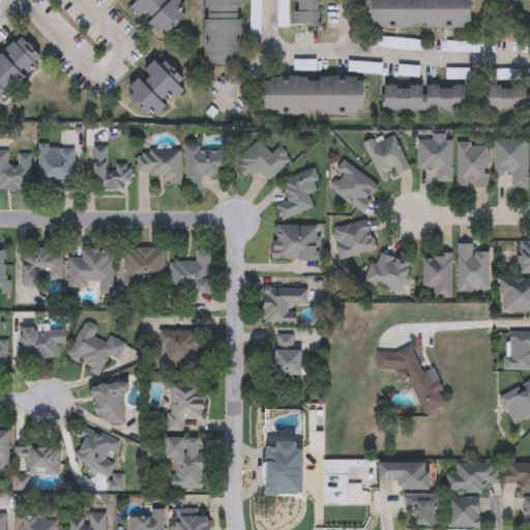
[(131,7),(137,3),(134,0),(181,0),(187,6),(181,11),(187,18),(163,40),(131,7)]
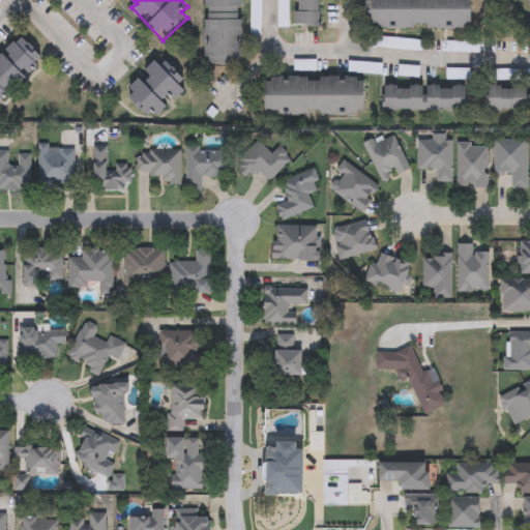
[(242,0),(241,64),(204,64),(205,0),(242,0)]
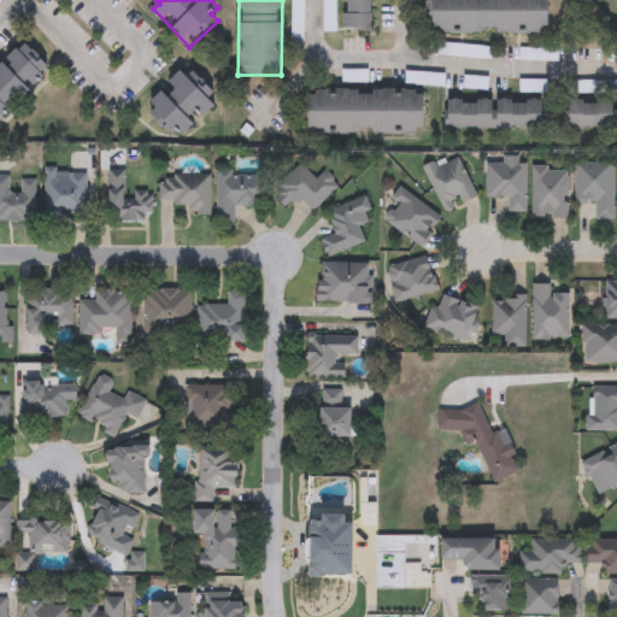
[(293,0),(304,0),(304,39),(293,39),(293,0)]
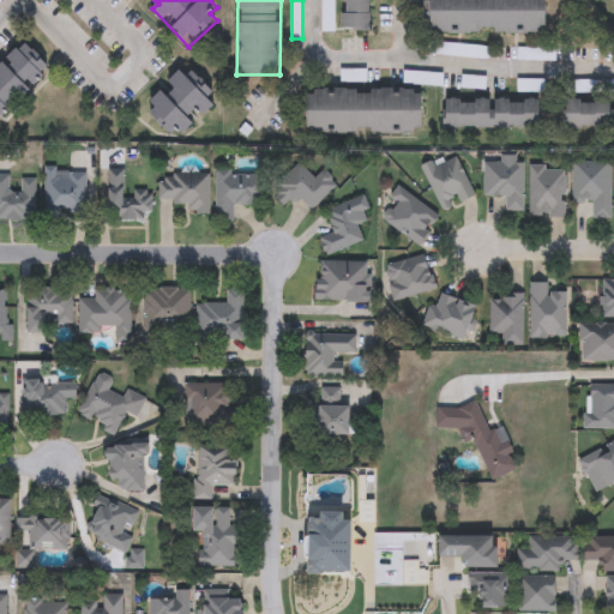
[(373,0),(373,30),(343,30),(343,0),(373,0)]
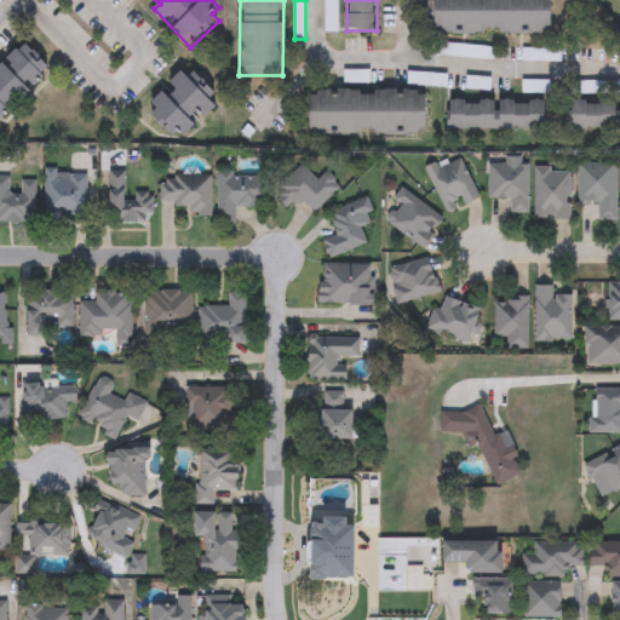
[(436,0),(554,0),(554,34),(436,32),(436,0)]
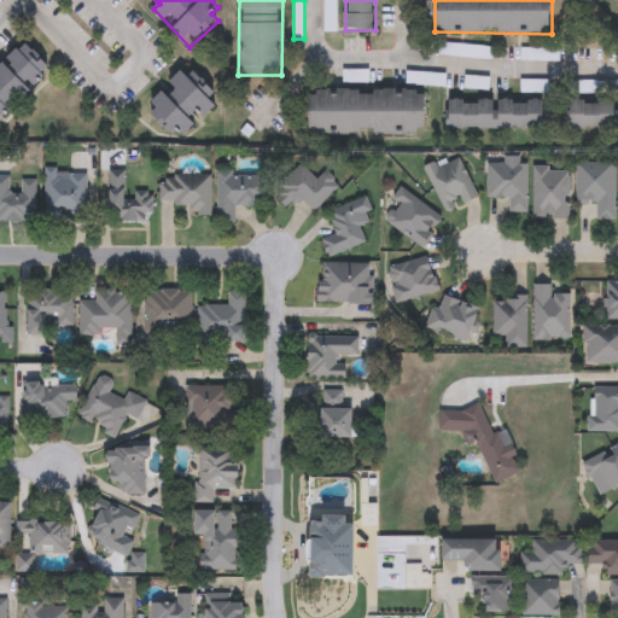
[(0,121),(0,65),(24,41),(52,69),(0,121)]
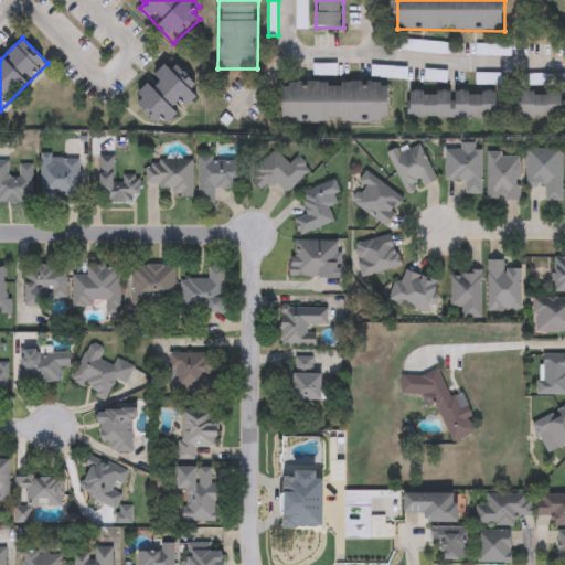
[(198,94),(163,128),(132,98),(167,64),(198,94)]
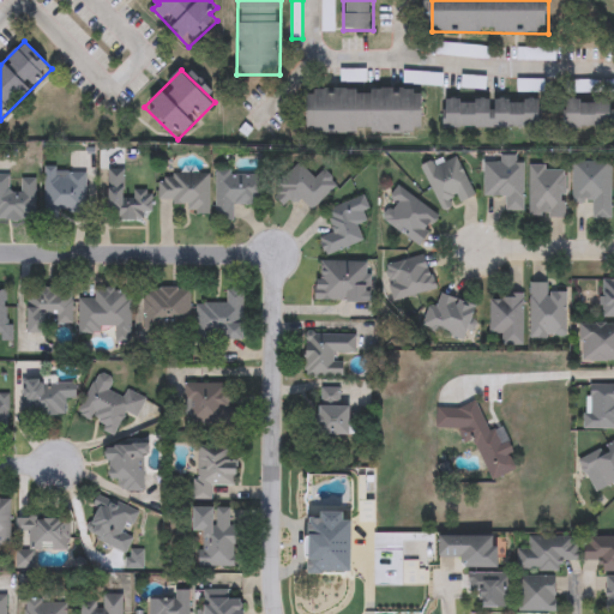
[(308,133),(308,89),(425,89),(425,133),(308,133)]
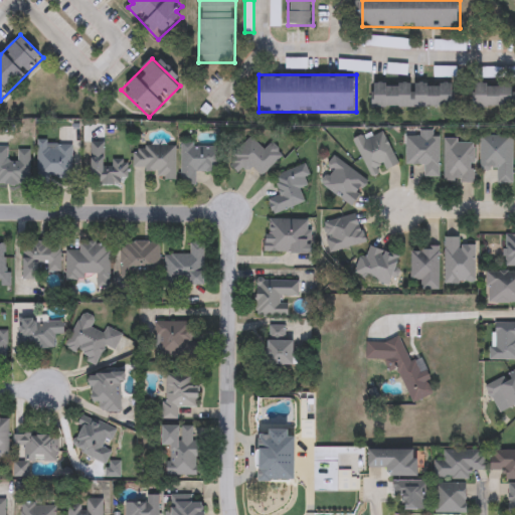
[(514,108),(477,108),(477,82),(514,82),(514,108)]
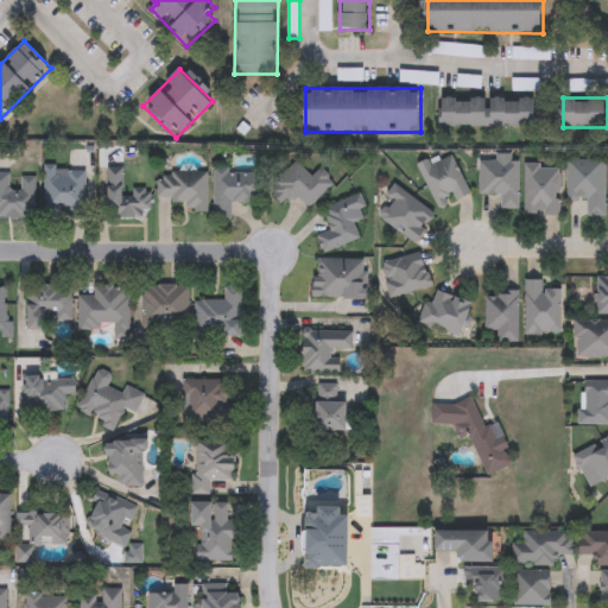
[(538,99),(538,127),(443,127),(443,99),(538,99)]
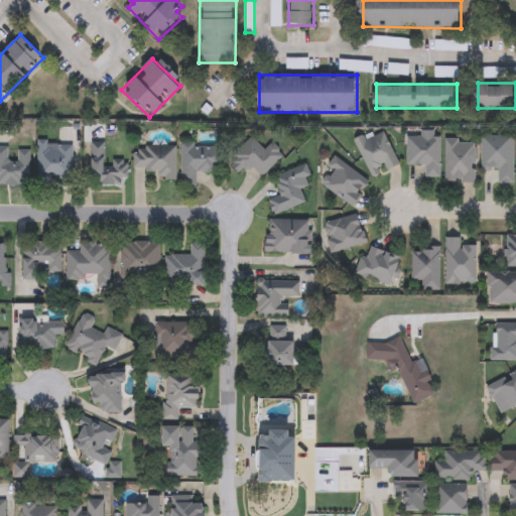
[(372,177),(356,142),(384,130),(400,165),(372,177)]
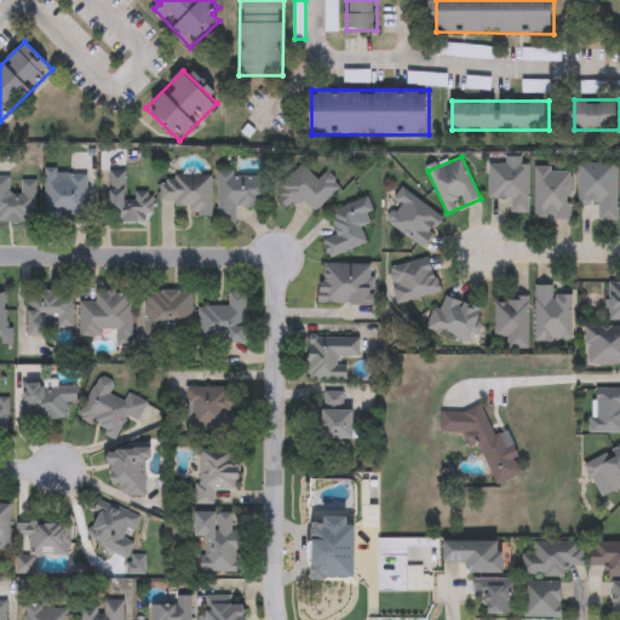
[(618,161),(618,220),(601,220),(601,205),(581,205),(581,161),(618,161)]
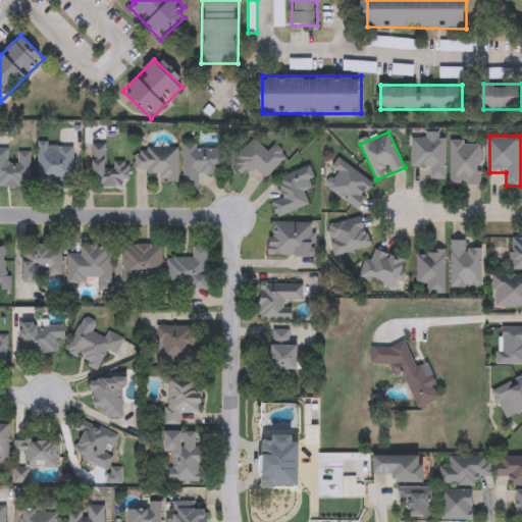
[(447,138),(447,179),(430,179),(430,167),(412,167),(412,138),(447,138)]
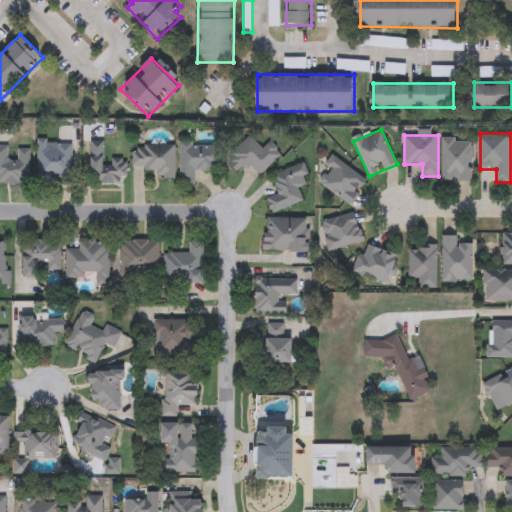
[(283,154),(260,176),(249,164),(239,173),(226,159),(250,136),(263,150),(271,142),(283,154)]
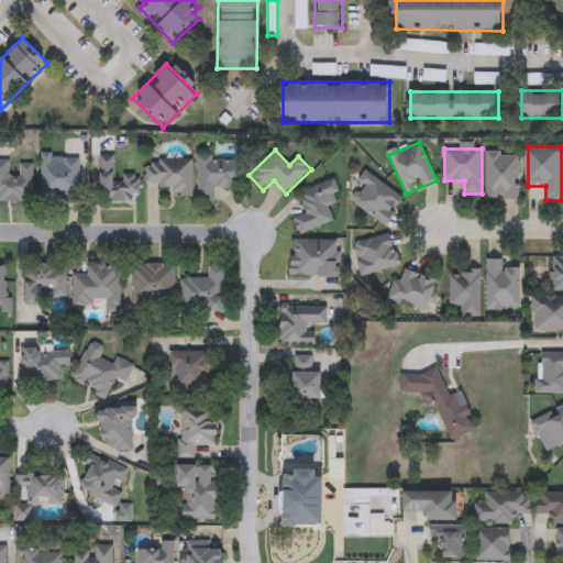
[(519,200),(486,200),(486,153),(519,153),(519,200)]
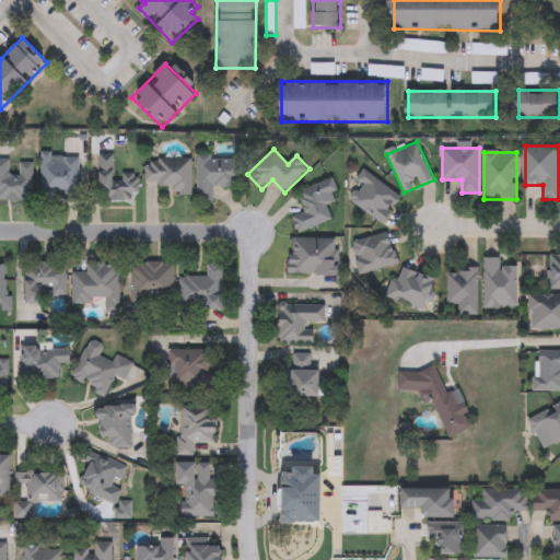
[(41,154),(78,154),(78,195),(41,196),(41,154)]
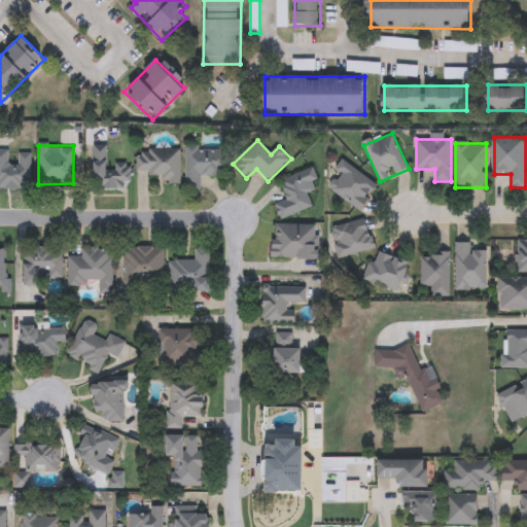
[(94,188),(94,146),(109,146),(109,163),(130,163),(130,188),(94,188)]
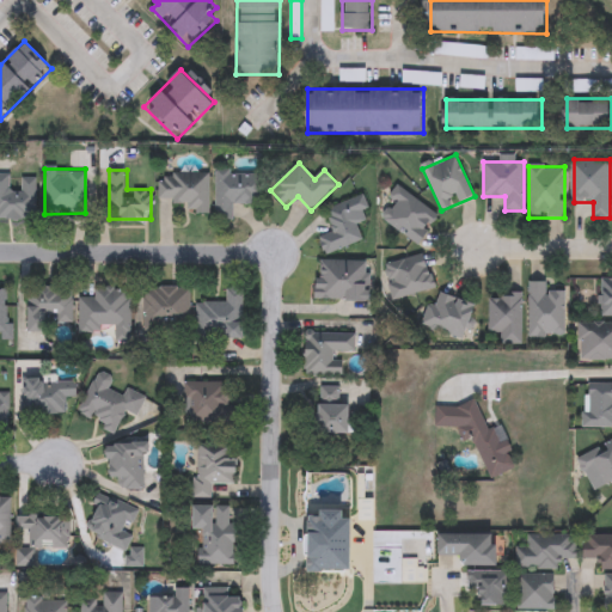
[(233,204),(233,219),(215,219),(215,171),(267,171),(267,204),(233,204)]
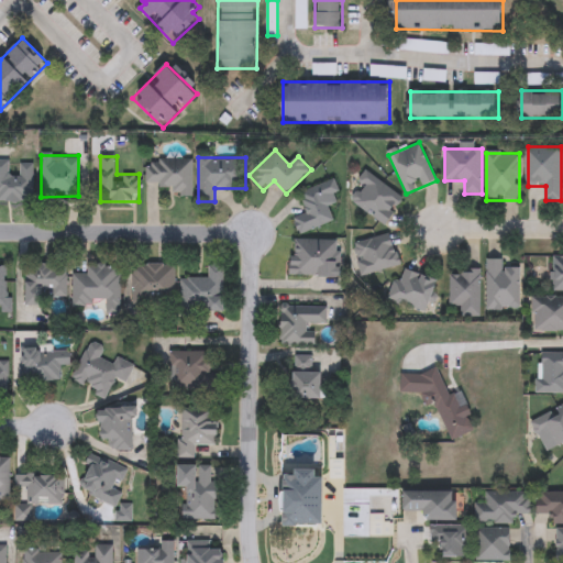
[(146,185),(146,159),(192,161),(192,197),(170,197),(170,186),(146,185)]
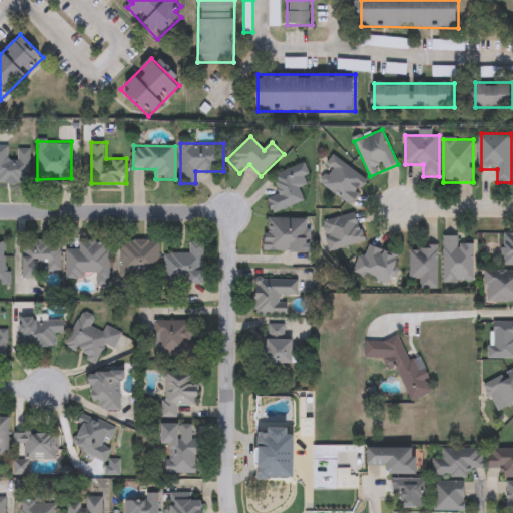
[(0,147),(9,147),(9,158),(17,158),(17,148),(30,148),(30,184),(0,184),(0,147)]
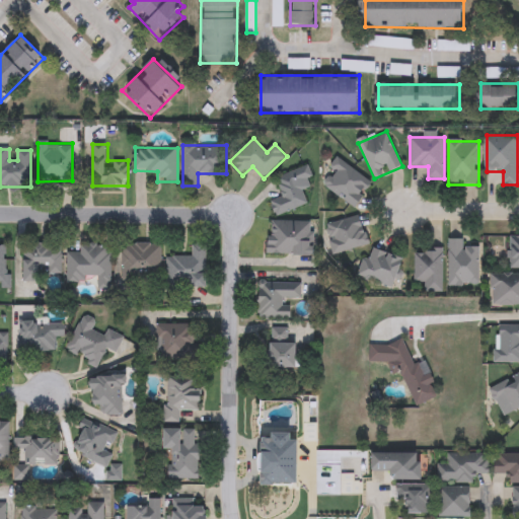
[(336,172),(329,167),(338,157),(372,186),(353,209),(324,186),(336,172)]
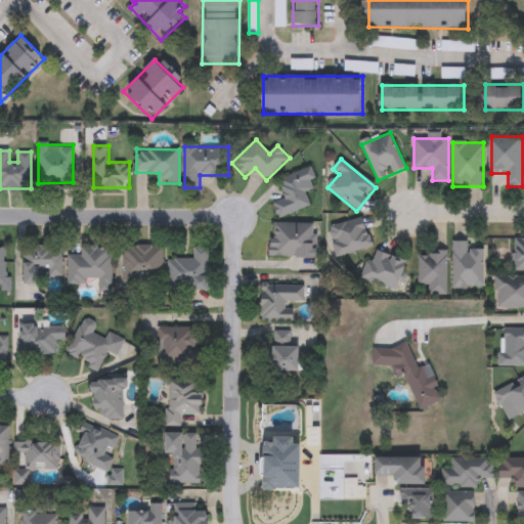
[(306,193),(311,208),(277,218),(272,202),(285,199),(278,179),(312,168),(315,180),(312,181),(315,190),(306,193)]
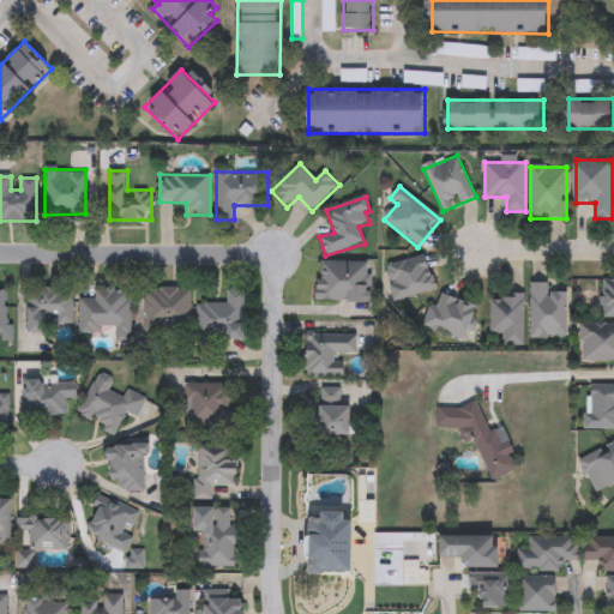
[(435,292),(392,301),(384,266),(428,257),(435,292)]
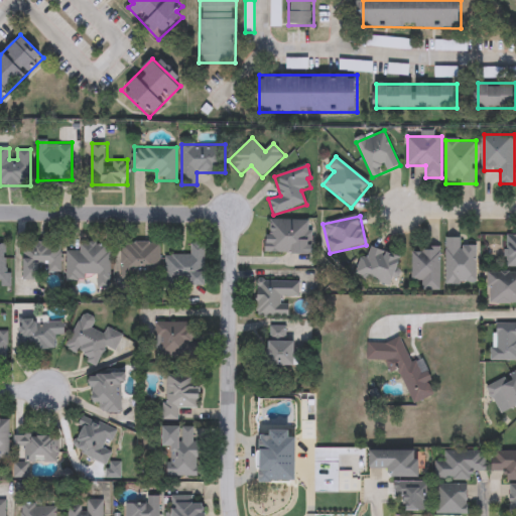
[(267,220),(313,221),(312,255),(267,254),(267,220)]
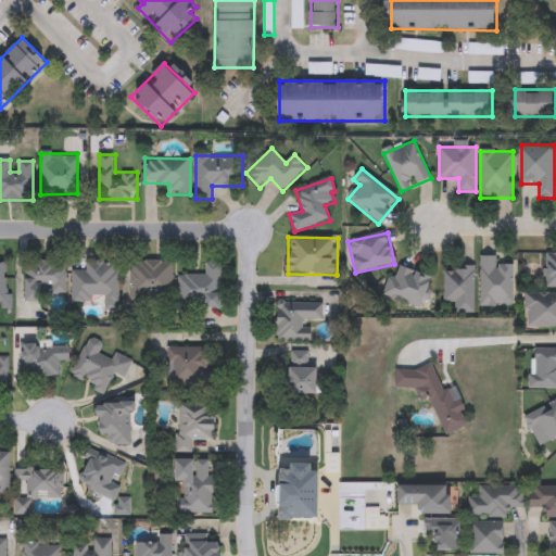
[(555,289),(545,289),(545,254),(555,254),(555,289)]
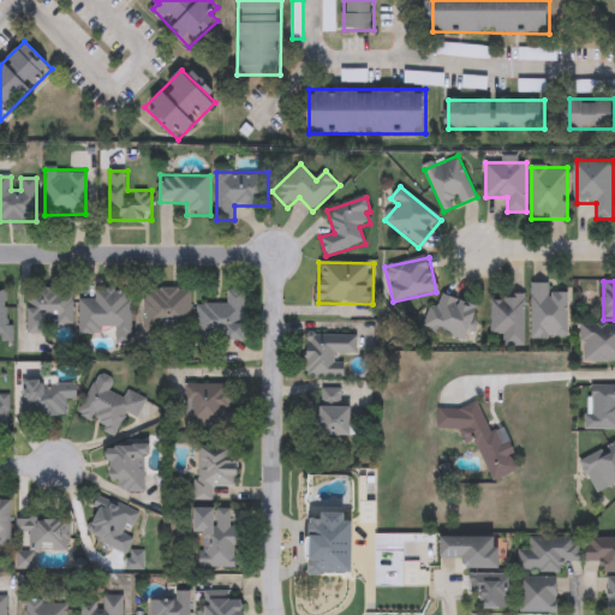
[(550,285),(550,292),(568,292),(568,340),(531,340),(531,285),(550,285)]
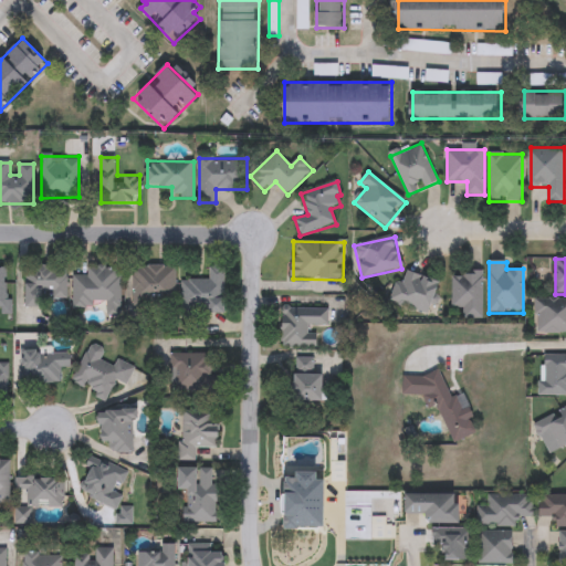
[(44,299),(44,307),(25,307),(25,266),(66,266),(66,299),(44,299)]
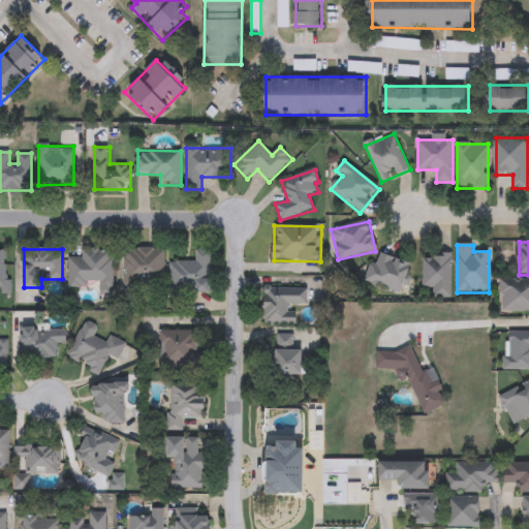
[(163,249),(163,291),(124,291),(124,249),(163,249)]
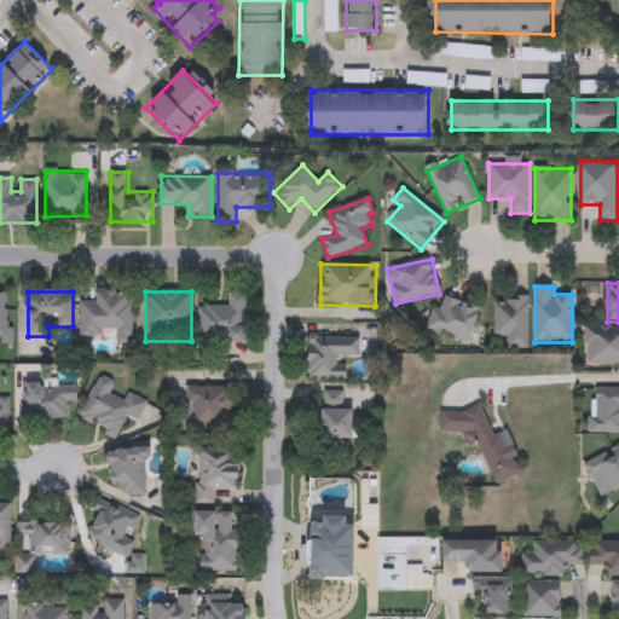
[(115,339),(80,339),(80,300),(94,300),(94,294),(132,293),(132,346),(115,346),(115,339)]
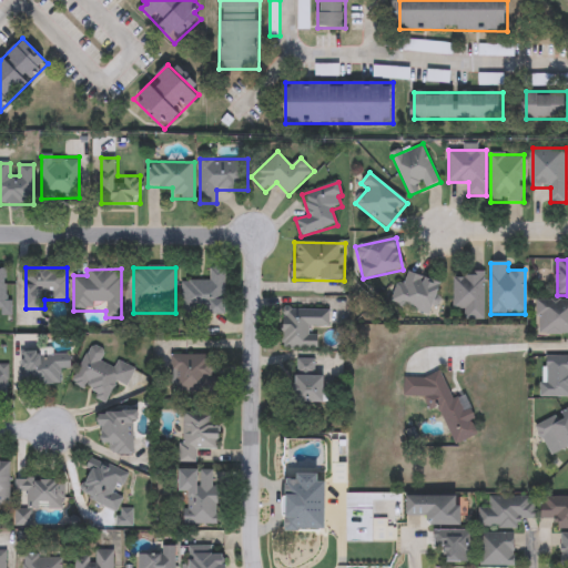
[(225,315),(180,315),(180,281),(210,281),(210,270),(225,270),(225,315)]
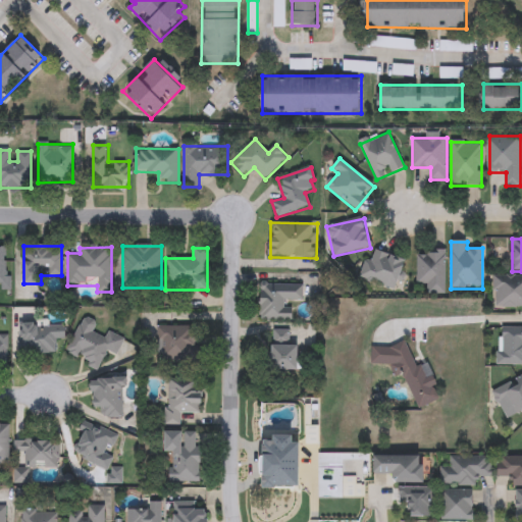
[(371,263),(374,251),(406,260),(396,291),(360,279),(365,261),(371,263)]
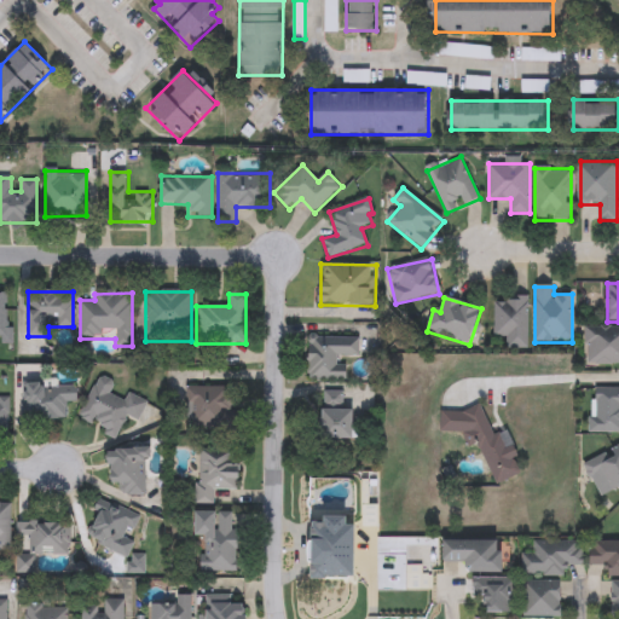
[(527,350),(507,350),(507,337),(495,337),(495,299),(528,299),(527,350)]
